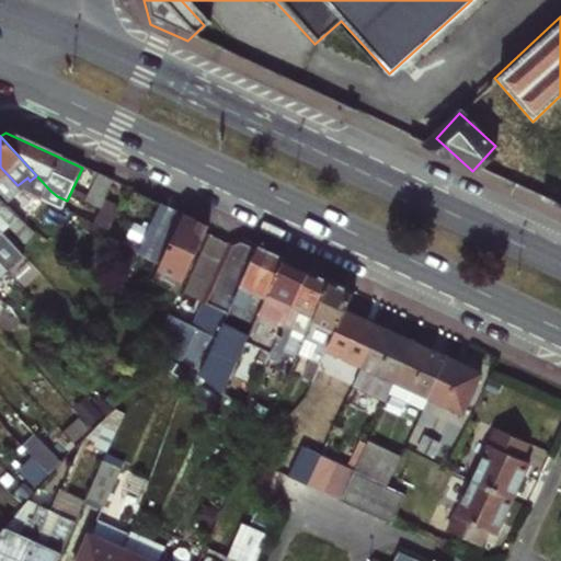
[(21,190),(18,185),(0,167),(0,199),(6,205),(21,190)]
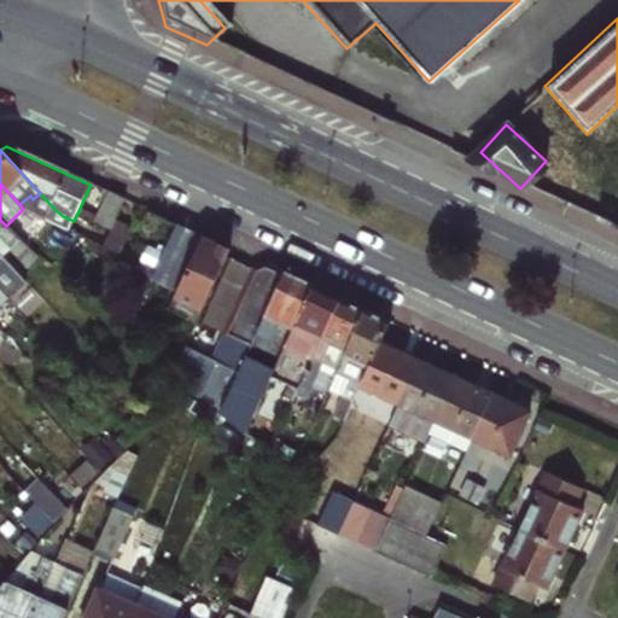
[(124,200),(109,193),(95,223),(110,229),(115,220),(124,200)]
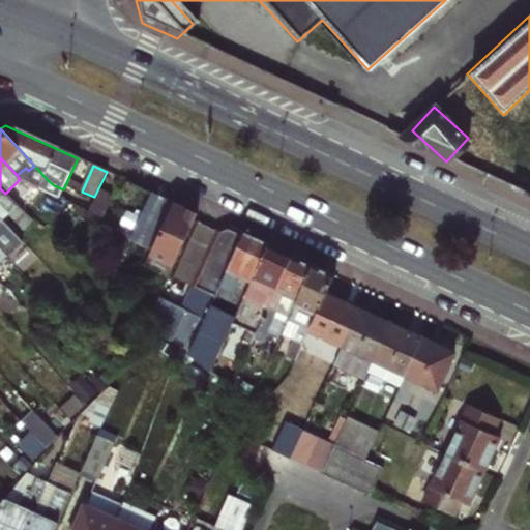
[(5,194),(0,188),(0,200),(33,234),(41,226),(5,194)]
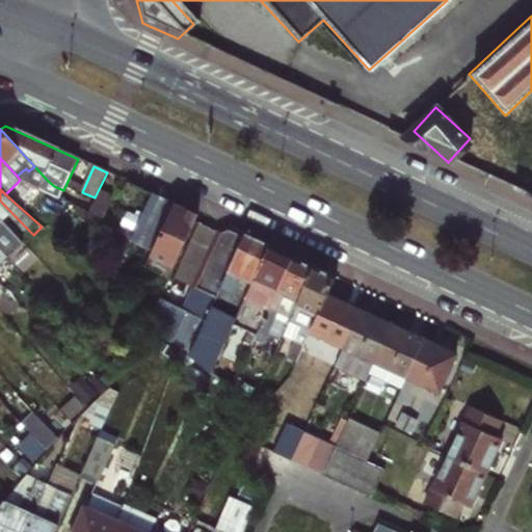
[(103,218),(113,195),(99,189),(95,197),(88,212),(103,218)]
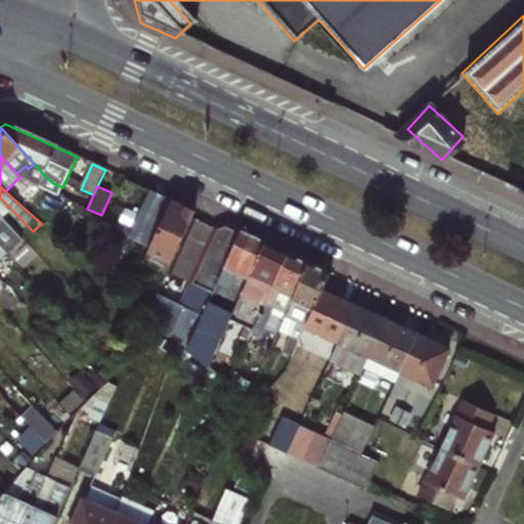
[(127,236),(149,247),(172,201),(149,190),(132,229),(131,229),(127,236)]
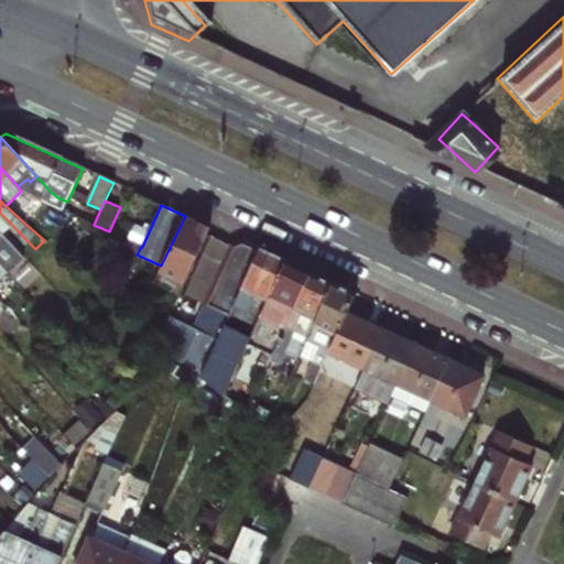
[(24,259),(0,234),(0,268),(7,275),(24,259)]
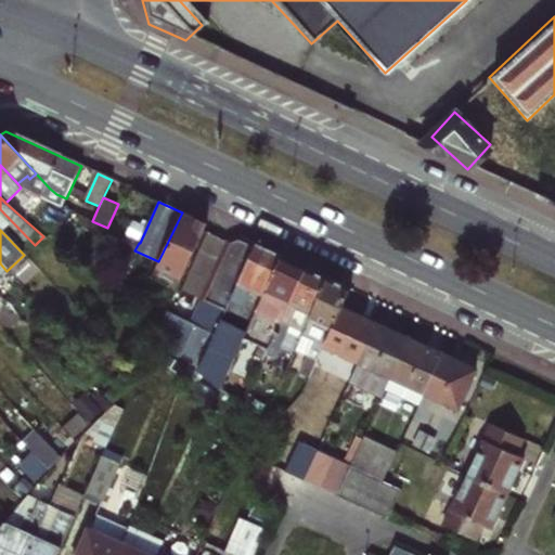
[(228,243),(206,233),(179,292),(199,301),(228,243)]
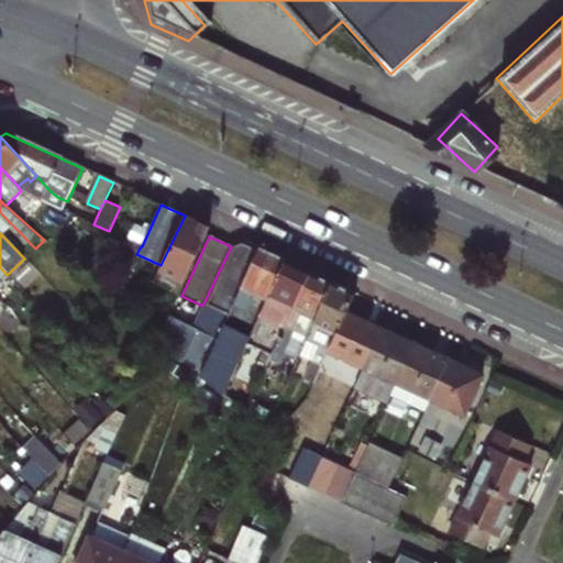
[(199,377),(258,250),(244,243),(231,246),(202,306),(207,308),(197,328),(192,327),(167,315),(156,340),(187,368),(199,377)]
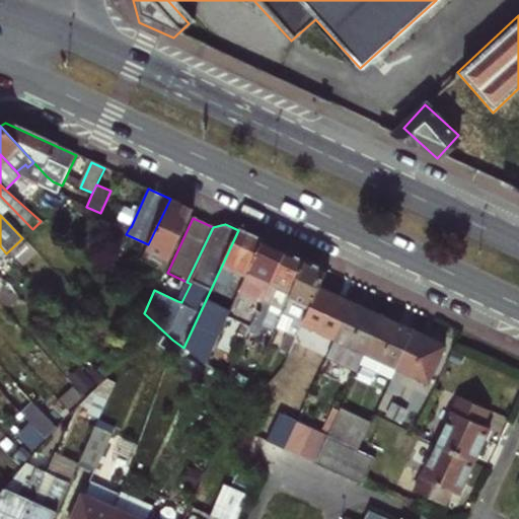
[(263,241),(238,230),(183,348),(206,364),(223,327),(263,241)]
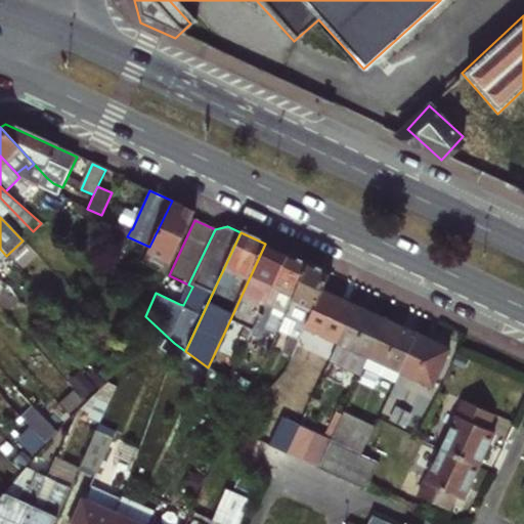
[(265,244),(225,331),(248,341),(250,336),(288,255),(265,244)]
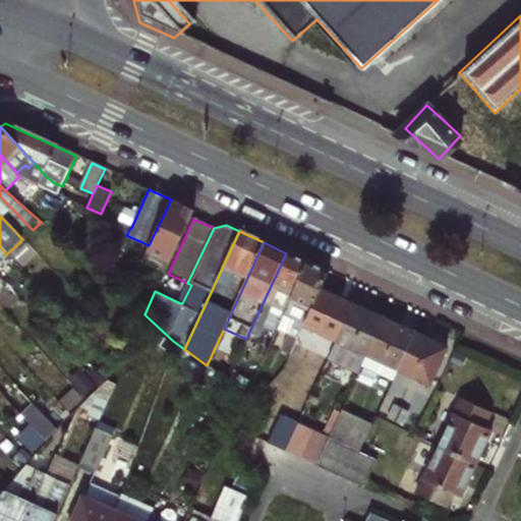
[(306,262),(286,253),(248,334),(258,337),(262,330),(274,335),(275,331),(306,262)]
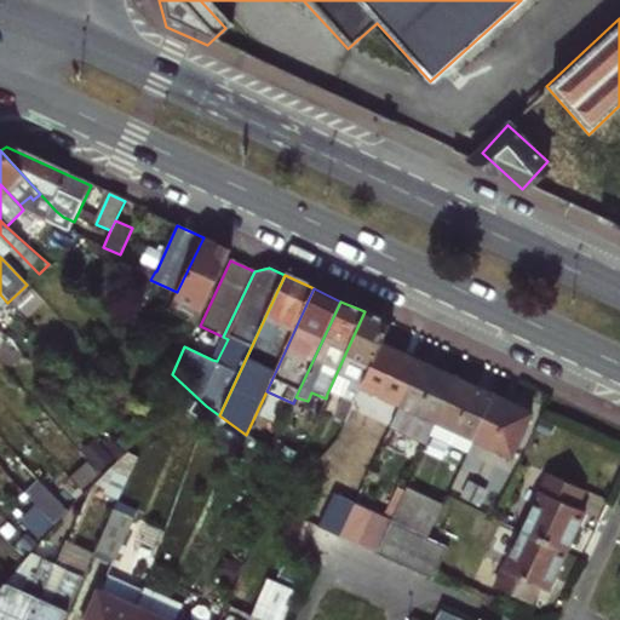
[(365,311),(327,394),(338,397),(329,415),(346,422),(361,389),(382,345),(391,325),(365,311)]
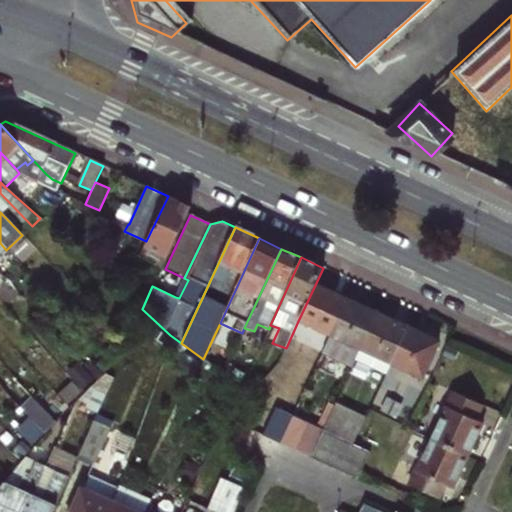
[(188,280),(184,278),(175,297),(179,298),(188,280)]
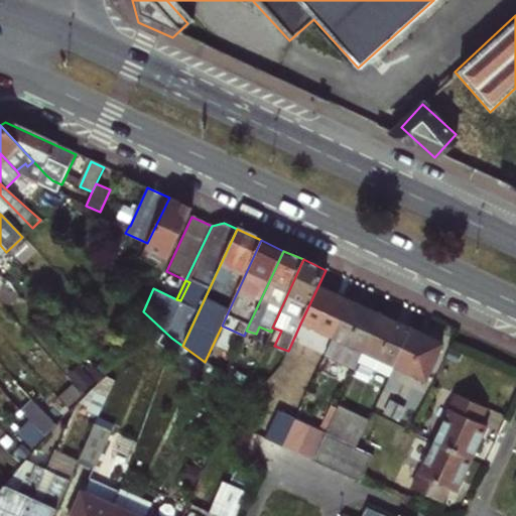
[(317,287),(300,324),(331,337),(348,300),(317,287)]
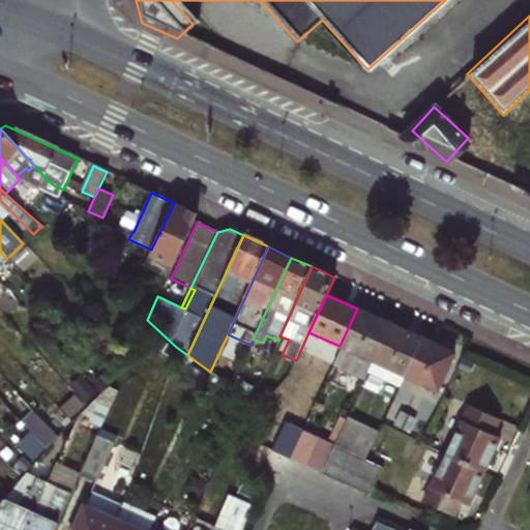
[(340,346),(370,360),(387,323),(357,308),(340,346)]
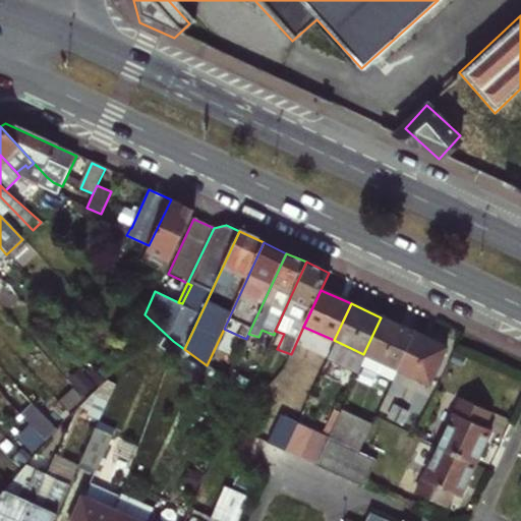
[(381,317),(363,354),(358,366),(390,382),(396,369),(413,333),(381,317)]
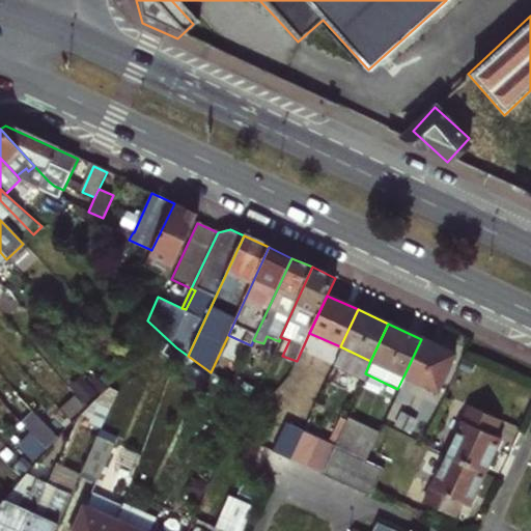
[(421,339),(403,376),(437,391),(454,355),(421,339)]
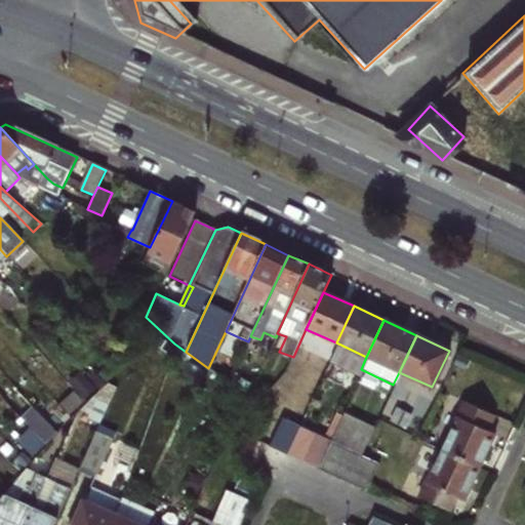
[(180,361),(174,375),(192,385),(199,369),(180,361)]
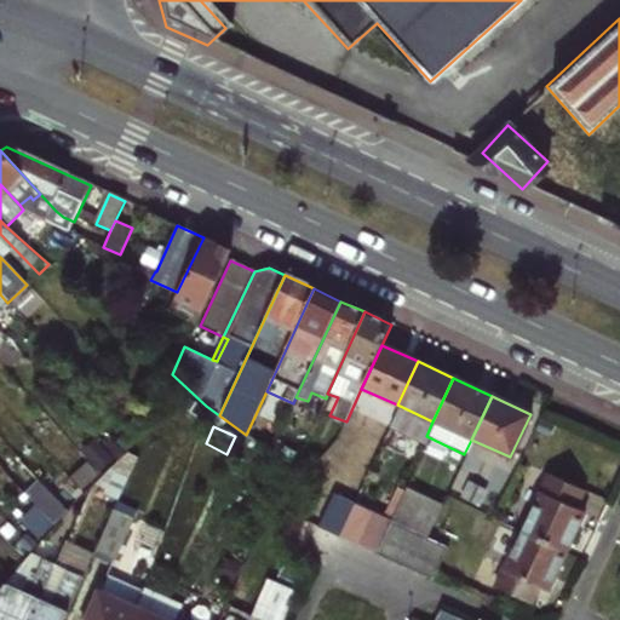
[(102,474),(90,461),(73,478),(85,491),(102,474)]
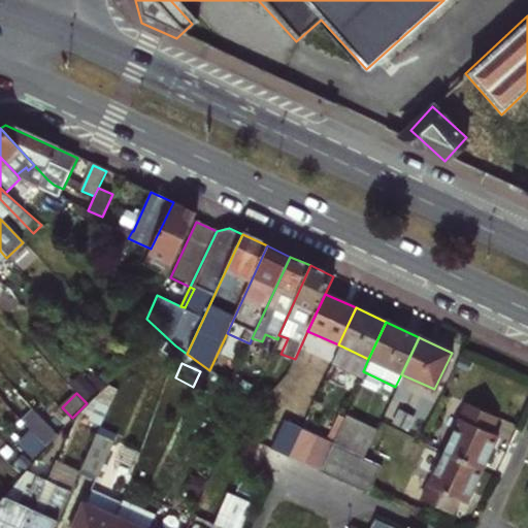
[(470,405),(447,455),(481,470),(497,435),(492,433),(498,419),(470,405)]
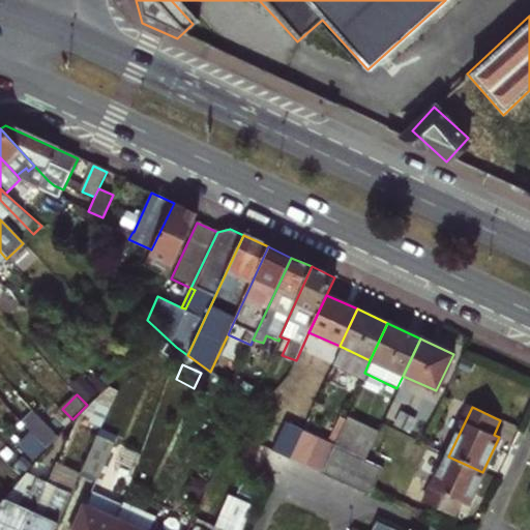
[(343,417),(330,445),(362,460),(375,432),(343,417)]
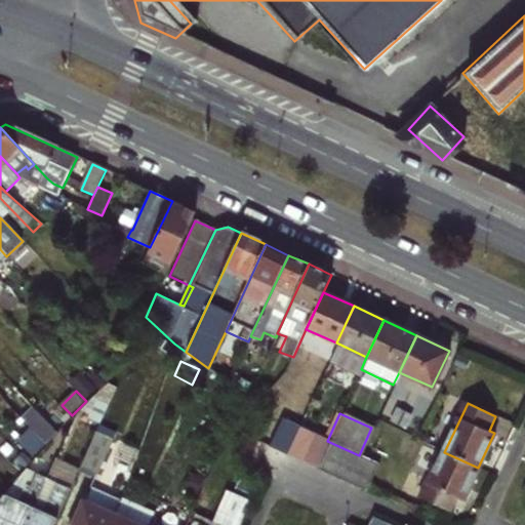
[(39,432),(53,441),(62,428),(47,418),(39,432)]
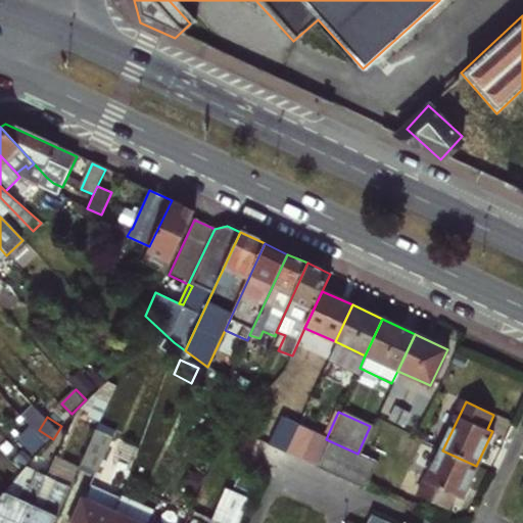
[(297,422),(295,426),(311,433),(312,429),(297,422)]
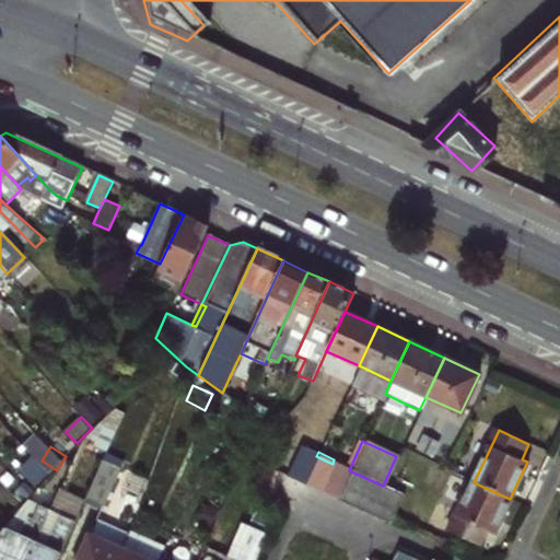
[(321,489),(333,464),(316,456),(304,482),(321,489)]
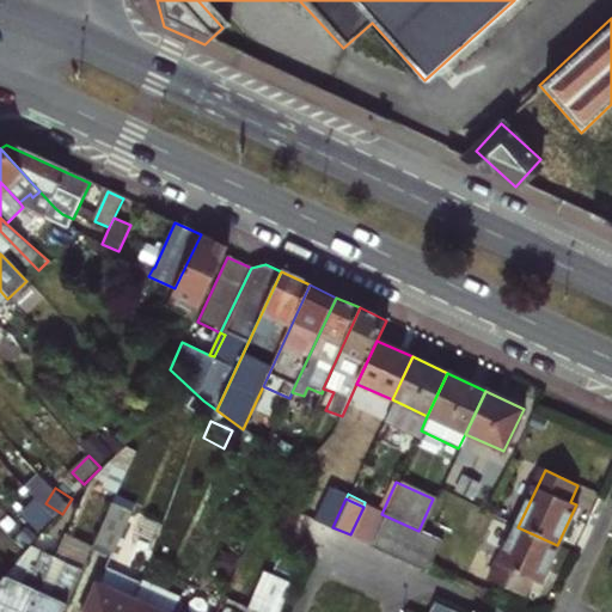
[(133,510),(112,502),(95,544),(114,552),(133,510)]
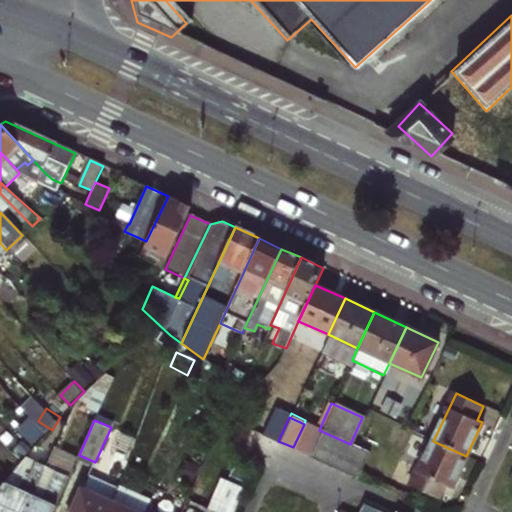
[(367,451),(350,444),(319,430),(308,454),(356,475),(367,451)]
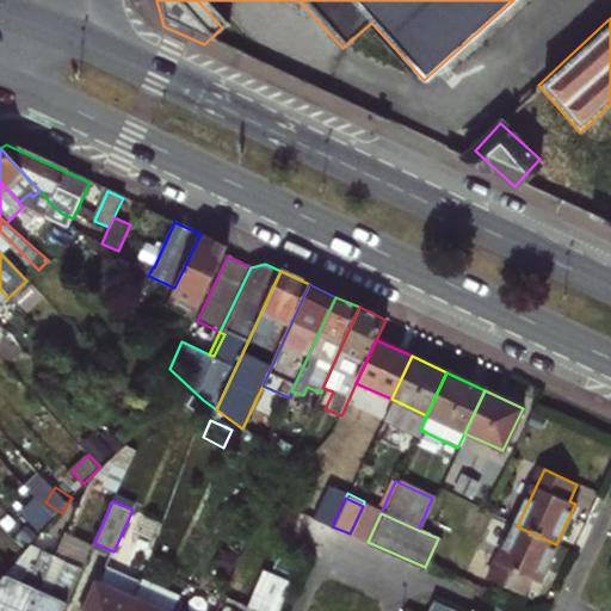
[(539,581),(556,544),(517,526),(492,580),(524,596),(532,579),(539,581)]
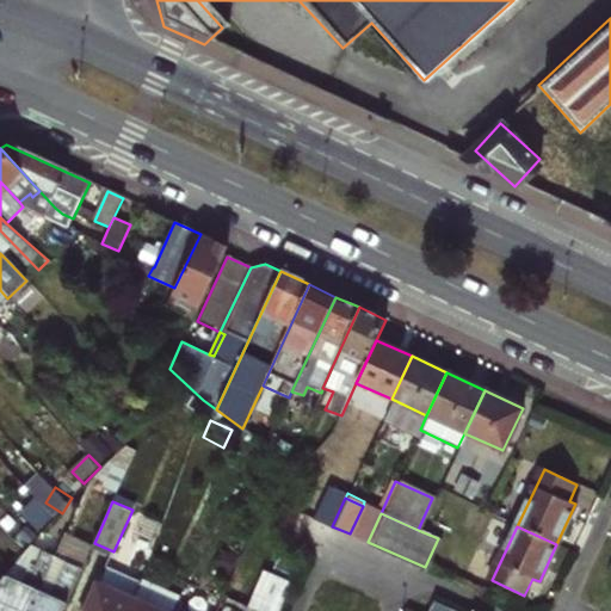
[(30,610),(38,593),(55,556),(29,545),(8,567),(0,578),(0,610),(30,610)]
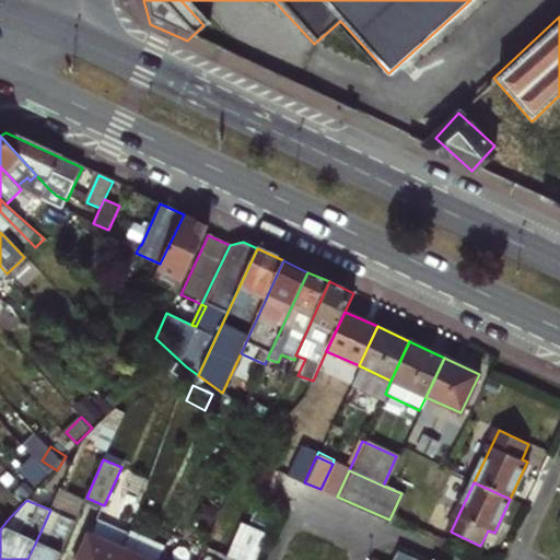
[(61,515),(50,510),(35,544),(47,547),(61,515)]
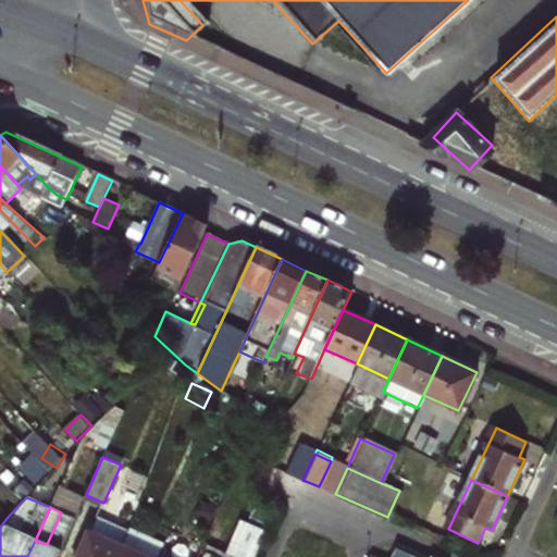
[(47,544),(35,541),(27,556),(58,556),(75,519),(61,512),(47,544)]
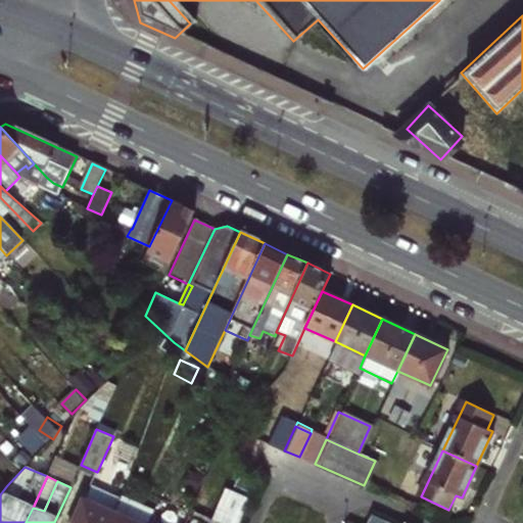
[(73,522),(110,522),(119,505),(122,496),(93,484),(87,500),(84,498),(73,522)]
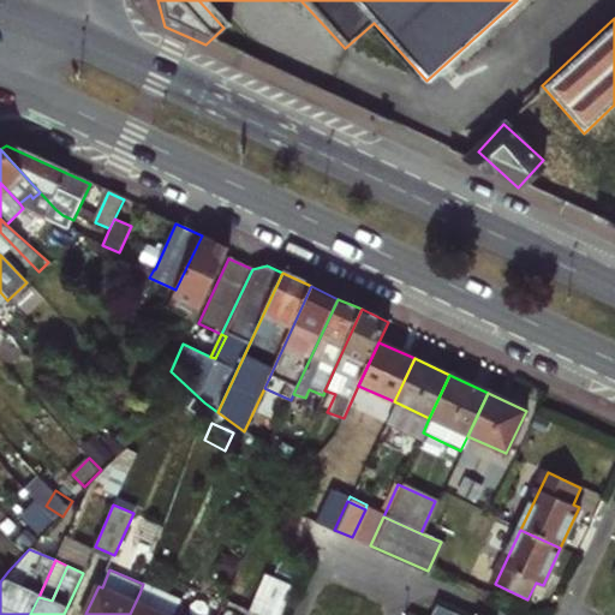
[(269,573),(252,610),(262,614),(276,614),(292,584),(269,573)]
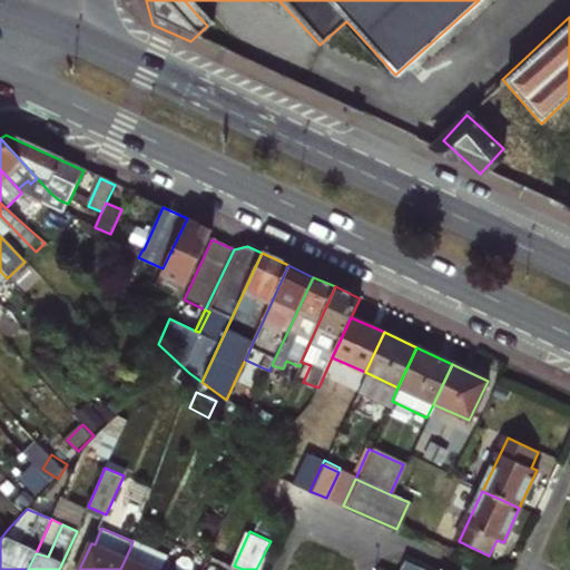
[(129,550),(120,569),(158,569),(165,556),(133,541),(129,550)]
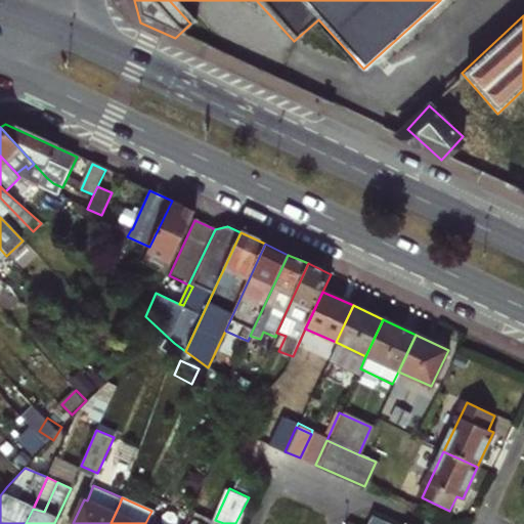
[(394,523),(375,515),(373,516),(368,523),(394,523)]
